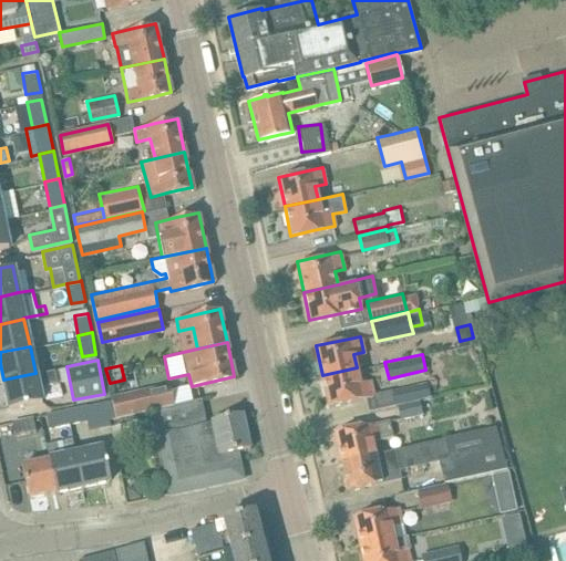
[(357,367),(322,375),(328,404),(372,394),(369,380),(359,381),(357,367)]
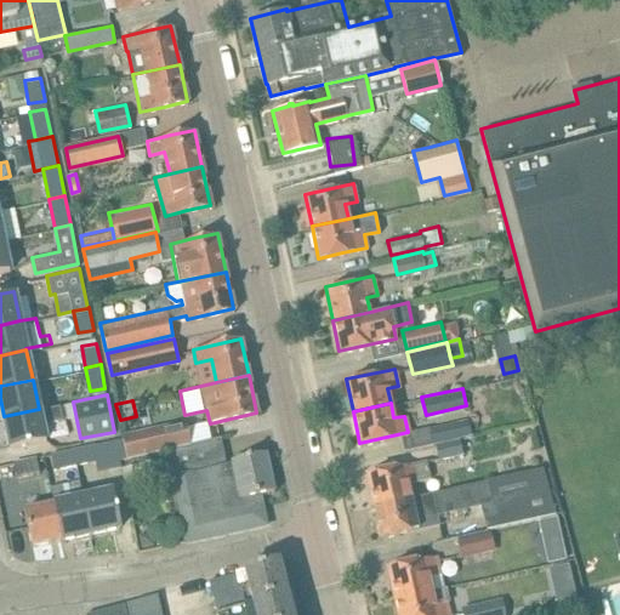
[(39,409),(4,416),(10,445),(45,438),(41,421),(60,417),(61,406),(60,404),(39,409)]
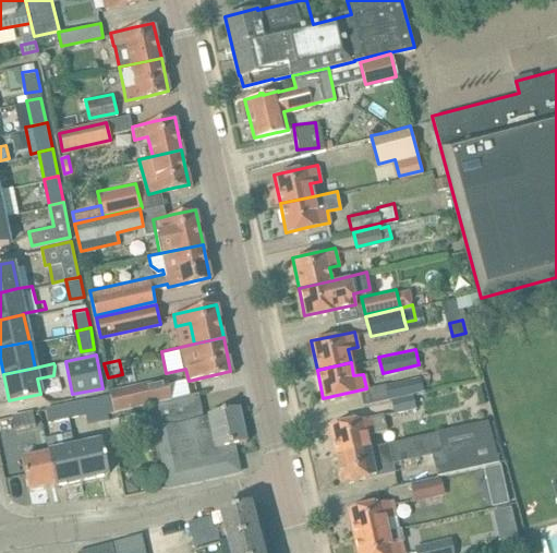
[(424,387),(421,375),(386,383),(388,395),(424,387)]
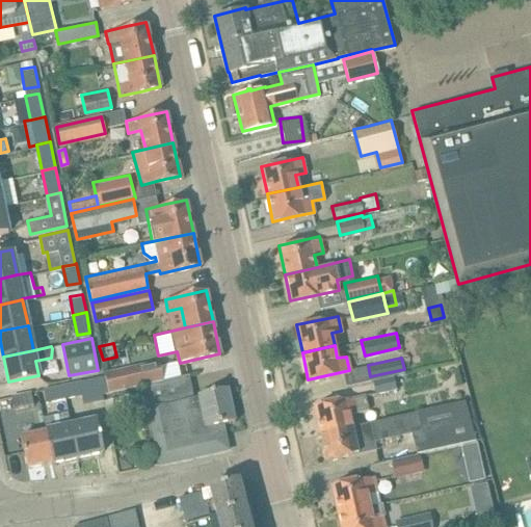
[(105,373),(108,390),(142,383),(161,377),(157,361),(105,372),(105,373)]
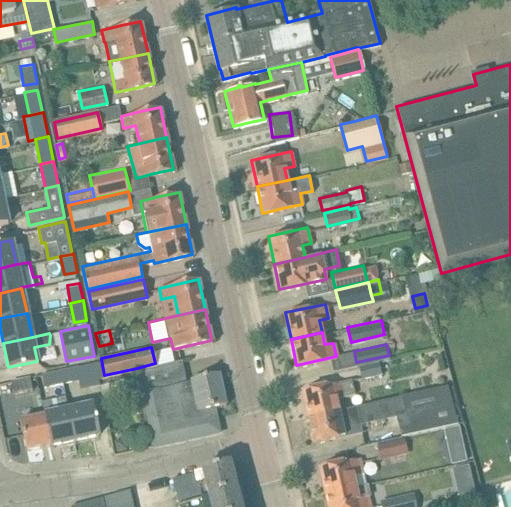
[(182,358),(155,363),(137,368),(154,443),(218,429),(214,411),(210,412),(209,406),(225,403),(218,371),(190,377),(191,378),(185,380),(180,360),(182,359),(182,358)]
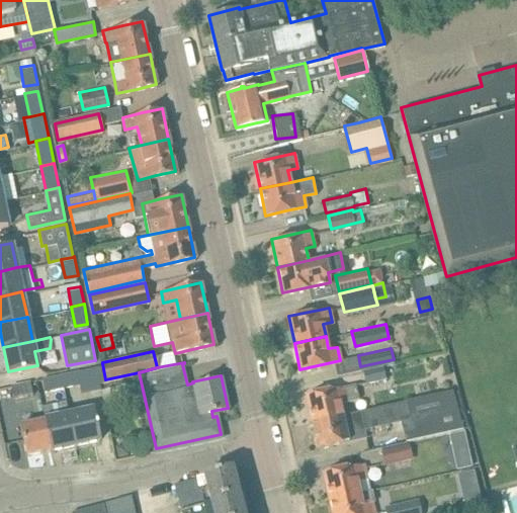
[(78,368),(80,381),(82,391),(101,388),(100,380),(105,379),(102,363),(78,368)]
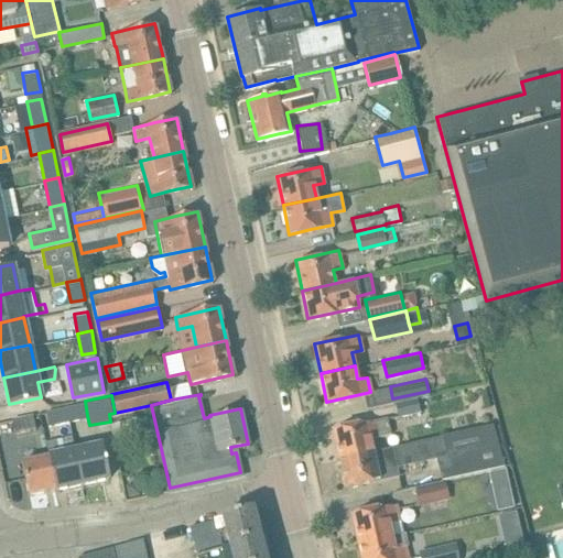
[(394,401),(398,414),(421,409),(418,396),(394,401)]
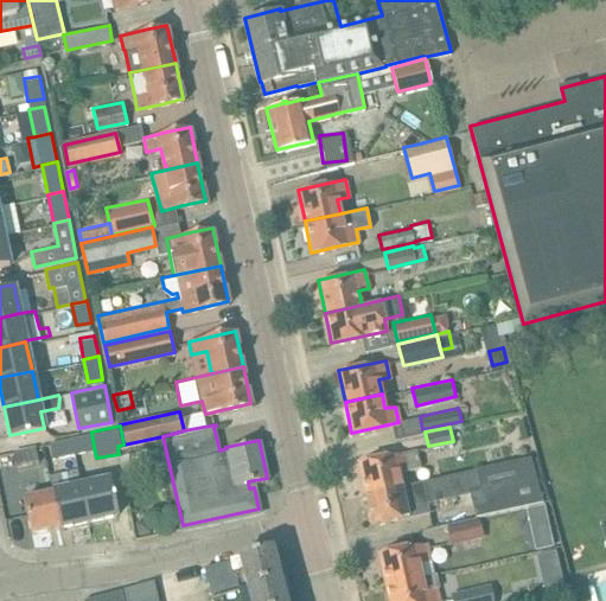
[(91,432),(70,436),(74,451),(94,447),(91,432)]
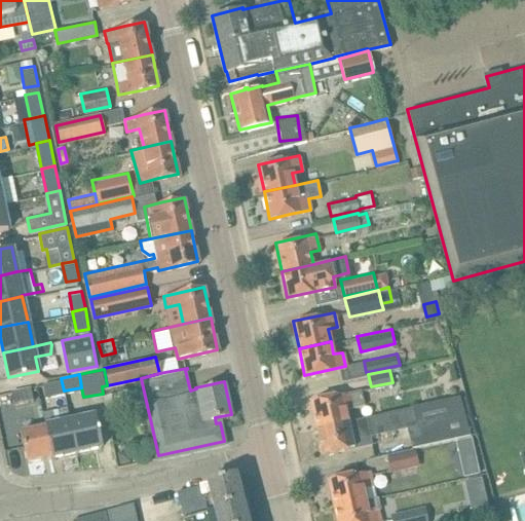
[(64,391),(61,378),(42,381),(45,395),(64,391)]
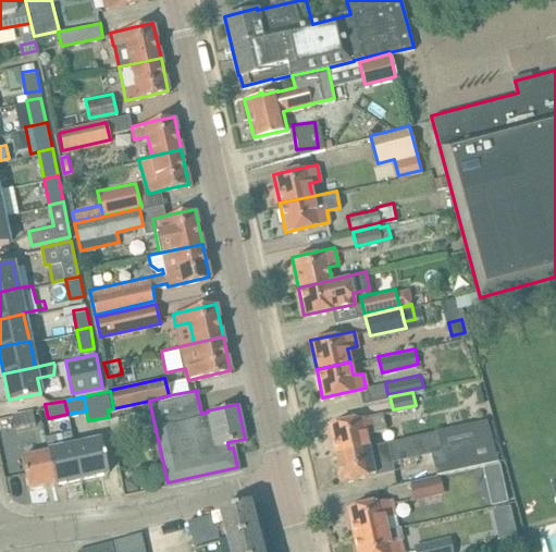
[(36,421),(33,407),(13,412),(16,425),(36,421)]
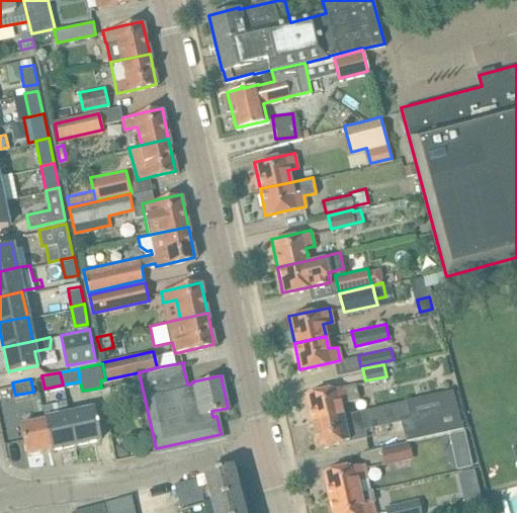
[(340,402),(358,397),(355,382),(306,394),(312,420),(343,413),(340,402)]
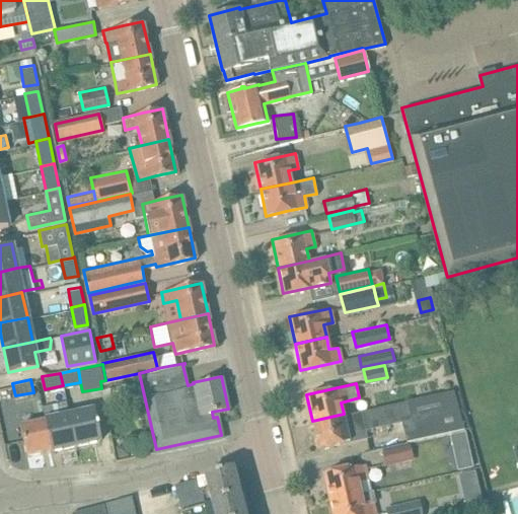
[(344,414),(312,421),(318,447),(338,443),(358,439),(367,437),(365,428),(401,420),(413,418),(417,438),(464,428),(454,389),(409,399),(344,414)]
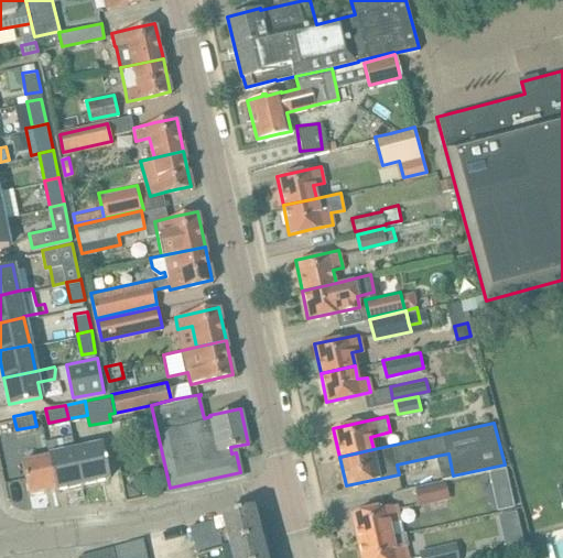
[(101,444),(75,449),(82,481),(108,476),(101,444)]
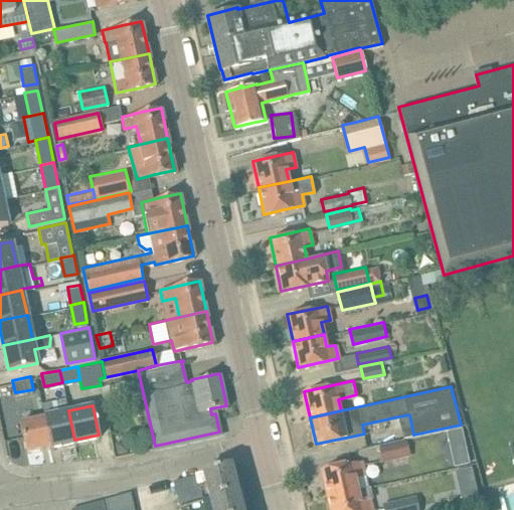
[(68,410),(44,415),(50,445),(74,440),(68,410)]
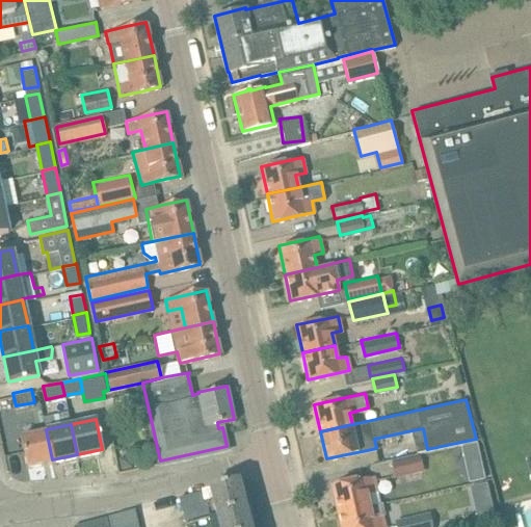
[(52,459),(46,429),(20,435),(26,466),(52,459)]
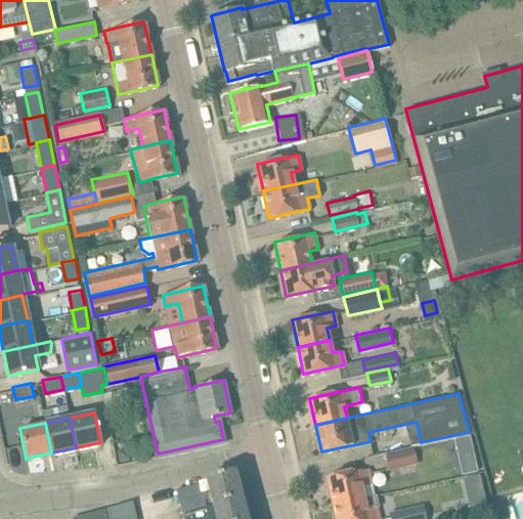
[(458,450),(473,446),(470,433),(454,436),(458,450)]
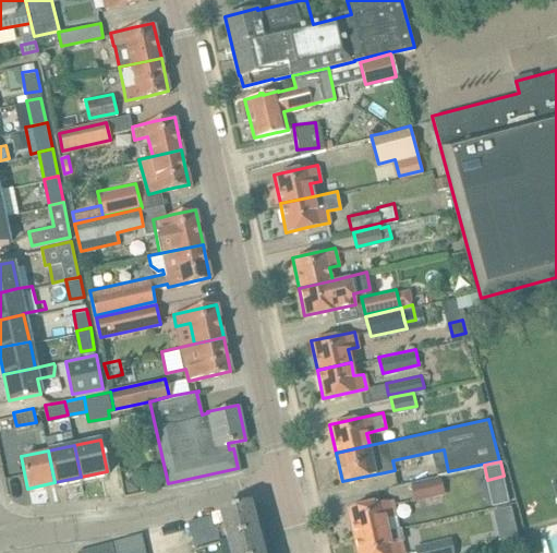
[(411,482),(415,499),(445,492),(442,476),(411,482)]
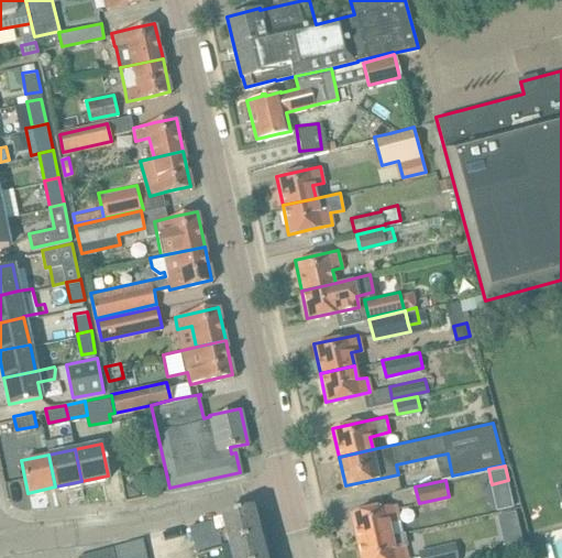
[(351,512),(357,540),(392,533),(388,521),(398,518),(395,502),(351,512)]
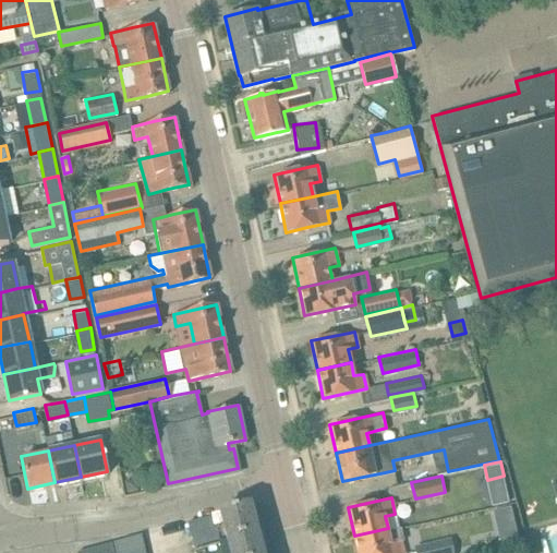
[(251,503),(218,512),(226,540),(258,531),(251,503)]
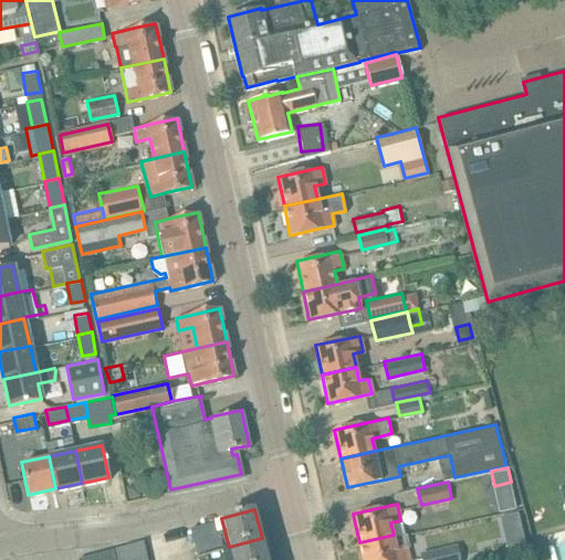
[(197,556),(229,547),(221,518),(189,527),(197,556)]
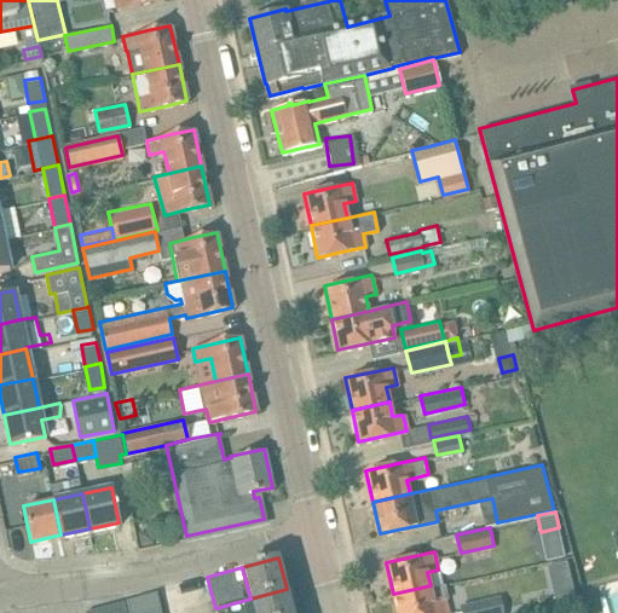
[(572,579),(552,583),(556,605),(577,600),(572,579)]
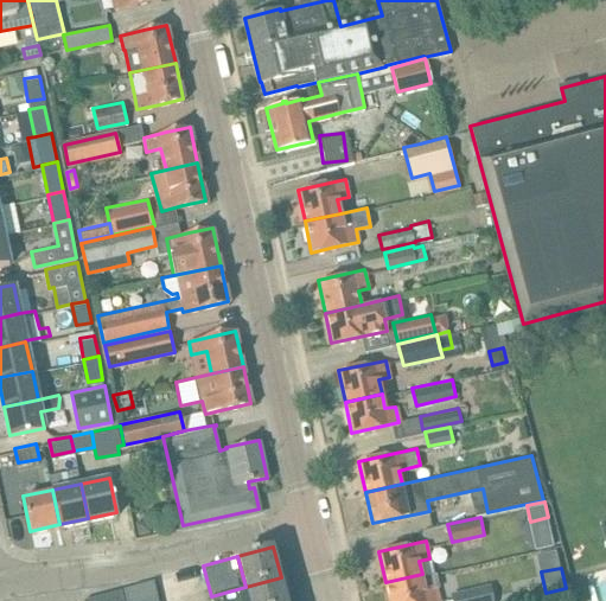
[(422,574),(386,582),(389,600),(439,600),(435,586),(426,588),(422,574)]
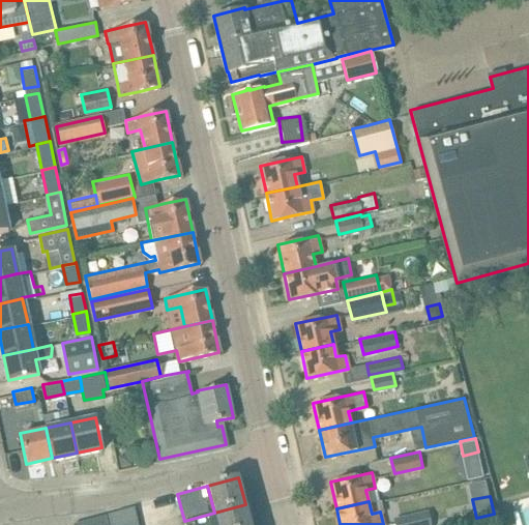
[(184,521),(184,524),(250,524),(245,504),(214,513),(184,521)]
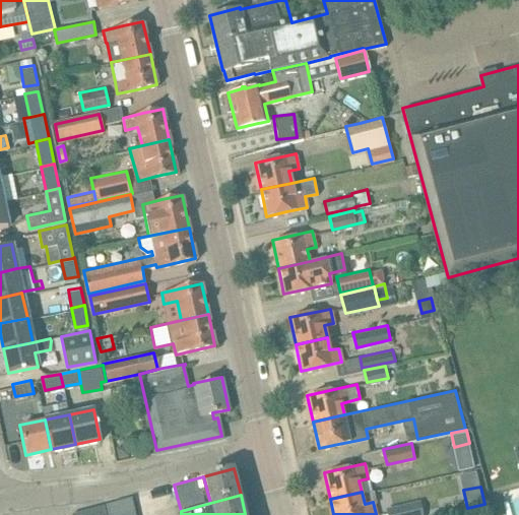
[(129,497),(103,503),(106,514),(118,514),(133,512),(129,497)]
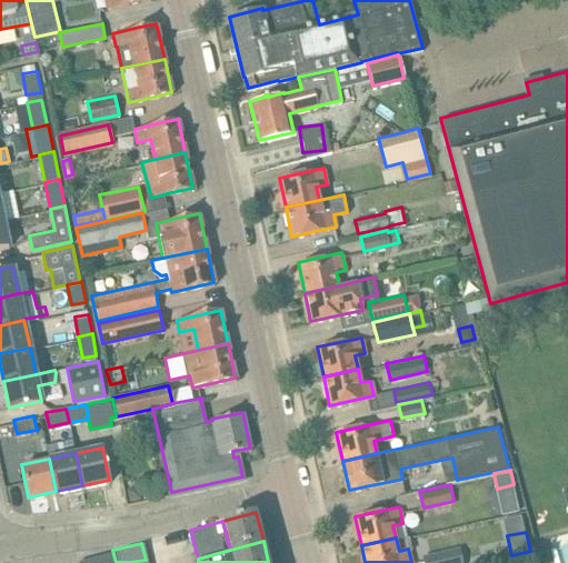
[(464,562),(460,545),(422,554),(425,562),(464,562)]
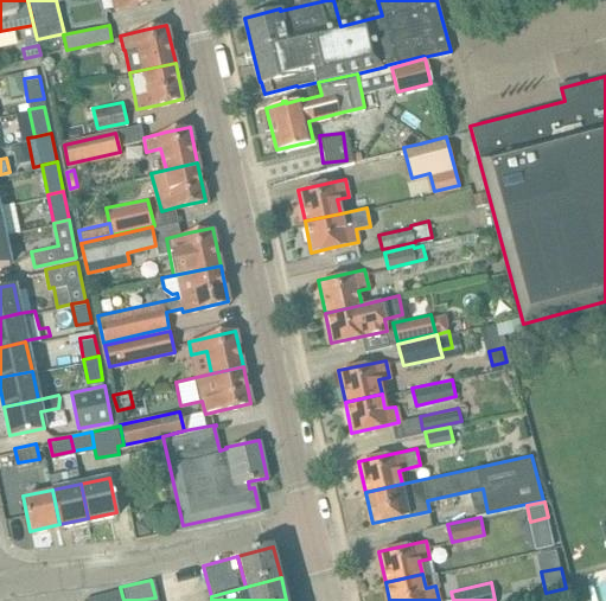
[(123,600),(120,587),(83,598),(84,600),(123,600)]
